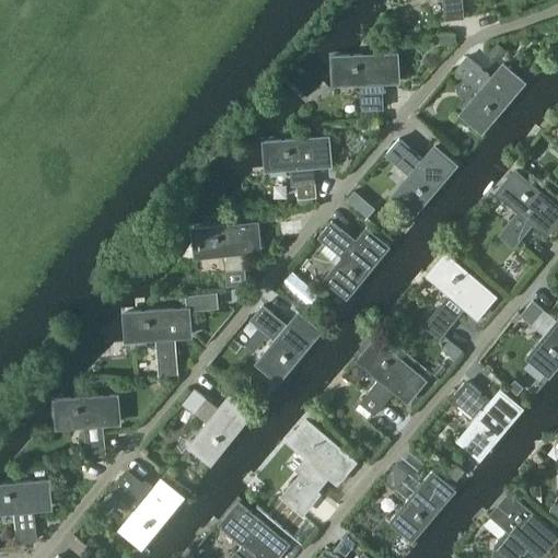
[(442,0),(444,21),(462,19),(460,0),(442,0)]
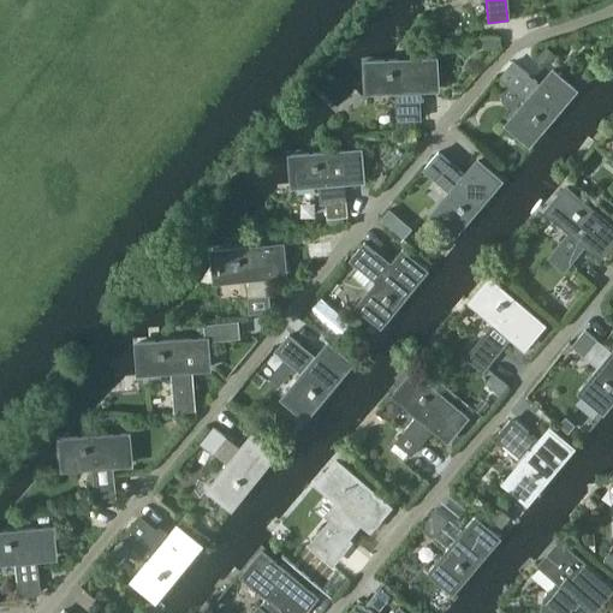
[(480,39),(481,52),(497,51),(495,37),(480,39)]
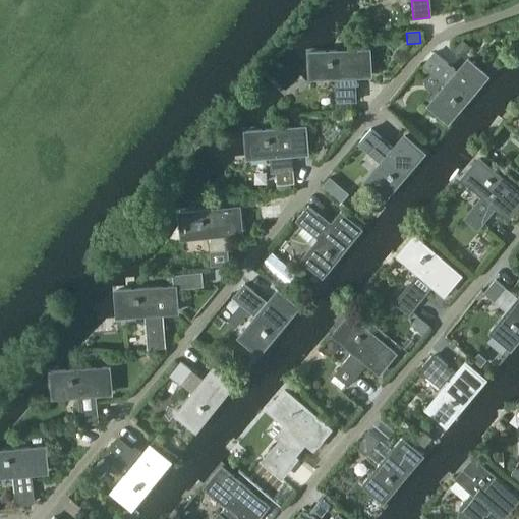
[(461,41),(453,51),(461,57),(469,48),(461,41)]
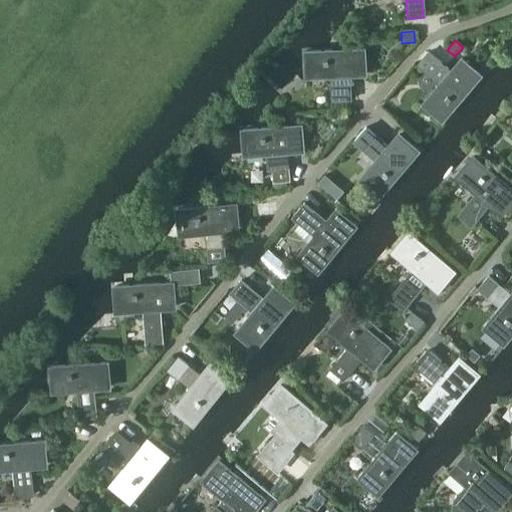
[(365,50),(303,53),(304,78),(367,74),(365,50)]
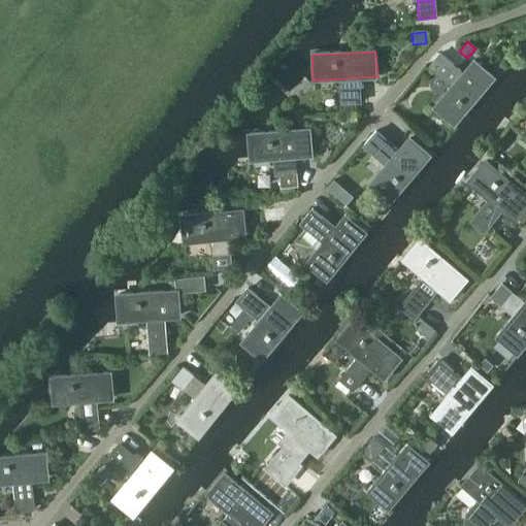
[(438,55),(427,68),(450,86),(451,88),(462,74),(460,72),(438,55)]
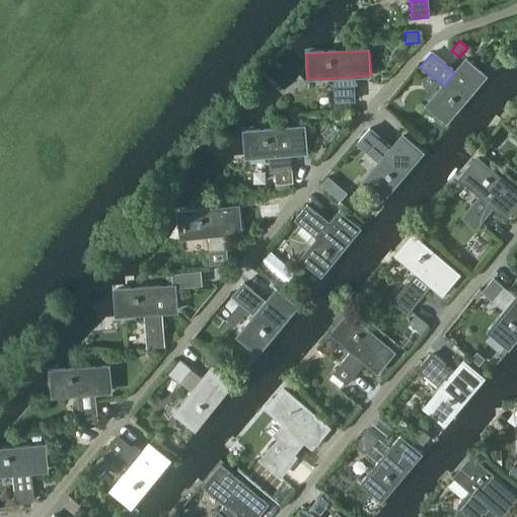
[(427,113),(452,133),(493,84),(467,64),(427,113)]
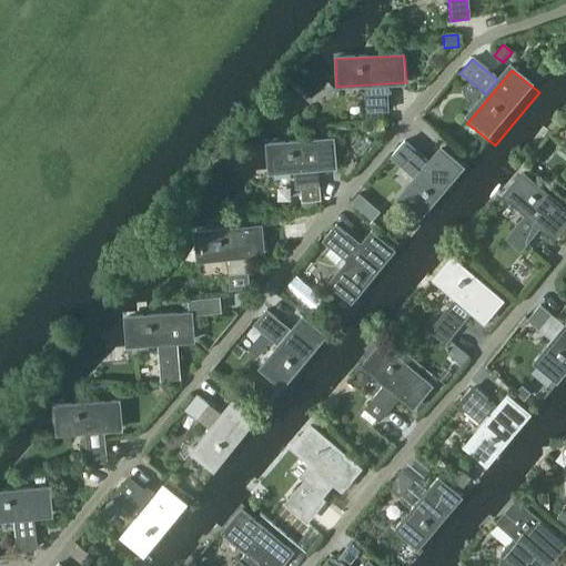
[(385,84),(365,86),(365,88),(366,112),(386,111),(385,88),(385,84)]
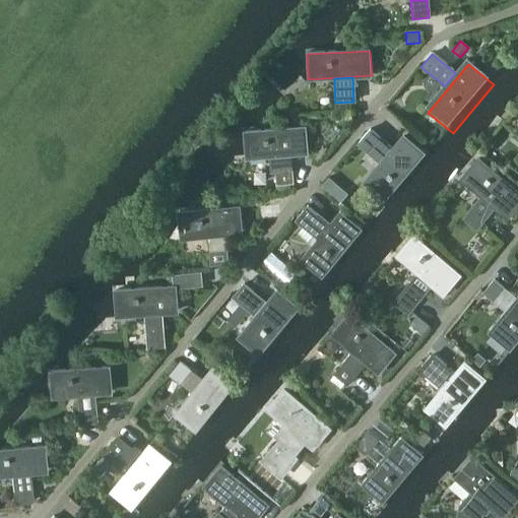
[(350,114),(334,114),(335,122),(350,122),(350,114)]
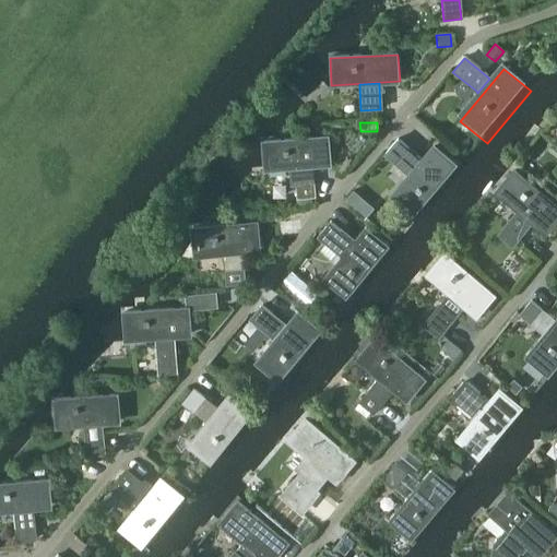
[(356,134),(345,145),(353,154),(365,142),(356,134)]
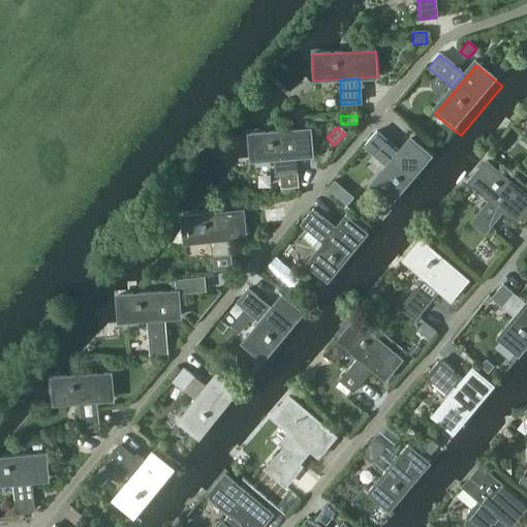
[(311,128),(247,133),(249,160),(313,154),(311,128)]
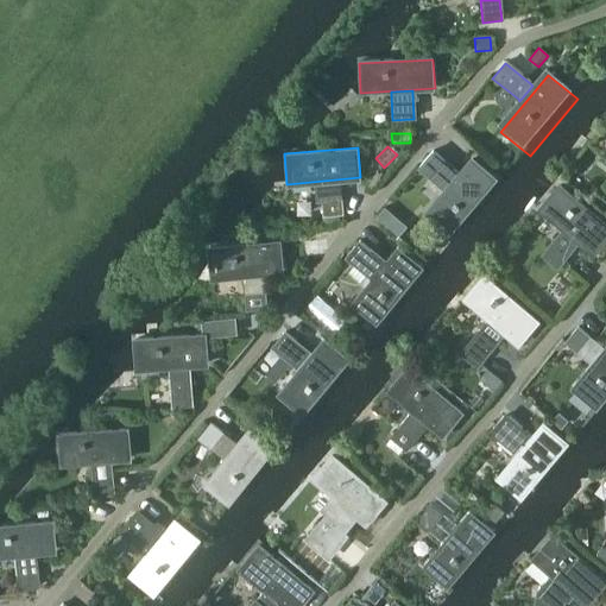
[(443,191),(458,174),(431,151),(416,169),(443,191)]
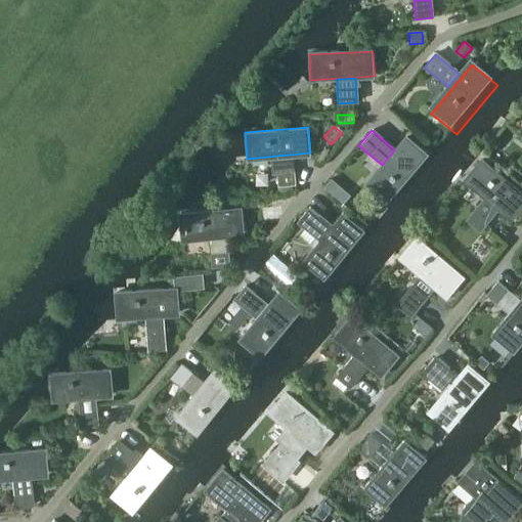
[(363,194),(389,215),(430,166),(404,145),(363,194)]
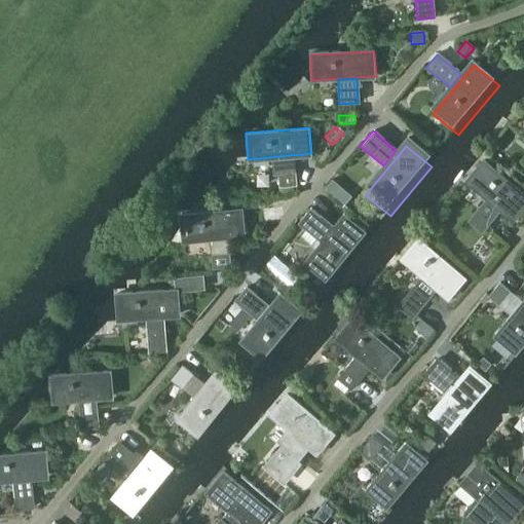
[(293,156),(275,157),(277,175),(278,187),(292,186),(295,186),(294,173),(293,156)]
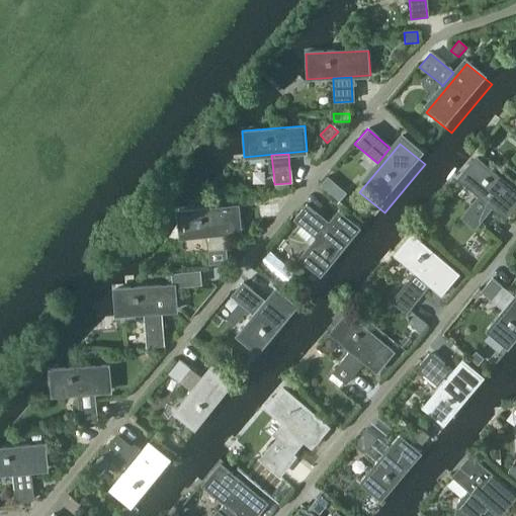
[(515,192),(476,162),(460,181),(505,215),(515,200),(515,192)]
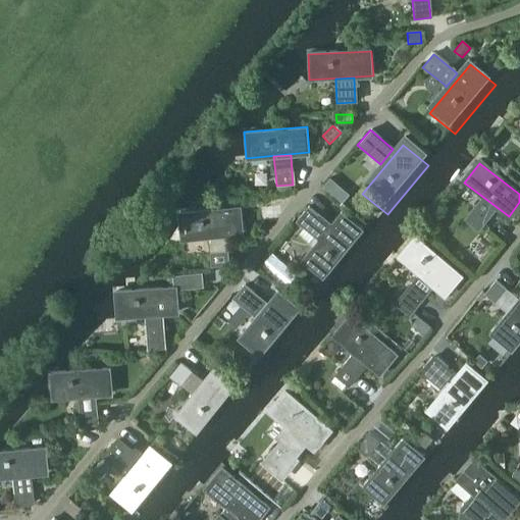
[(328,178),(321,187),(331,196),(339,187),(328,178)]
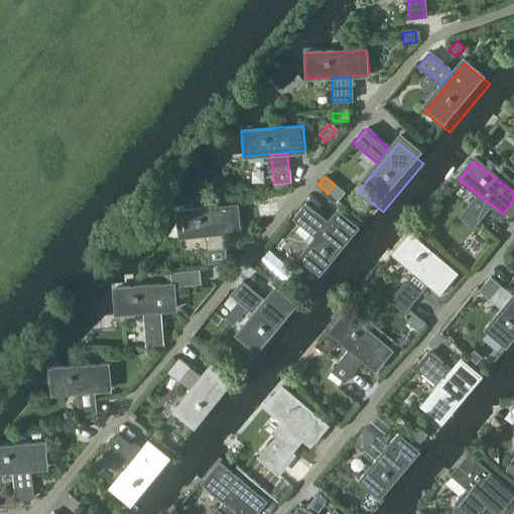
[(286,182),(273,183),(274,190),(287,189),(286,182)]
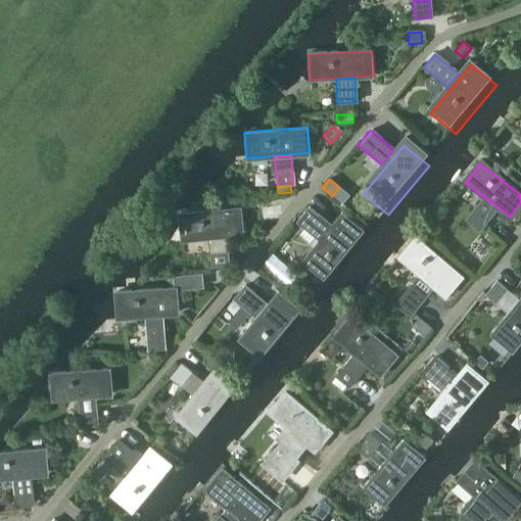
[(482,199),(465,221),(478,231),(495,210),(482,199)]
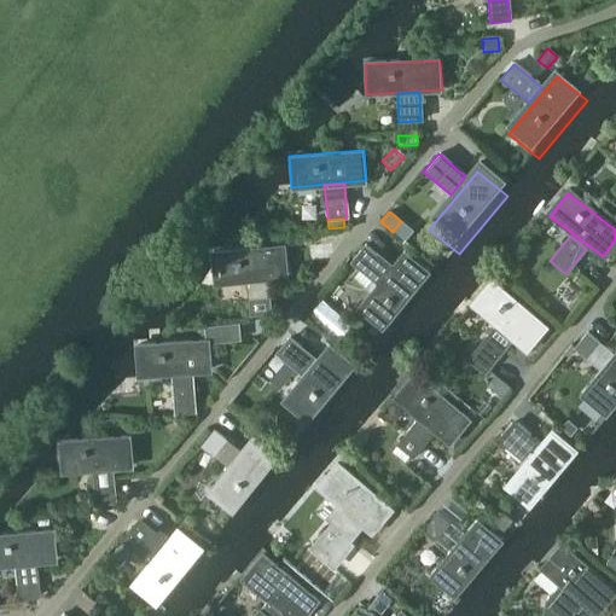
[(364,247),(350,262),(375,283),(377,285),(390,269),(388,267),(364,247)]
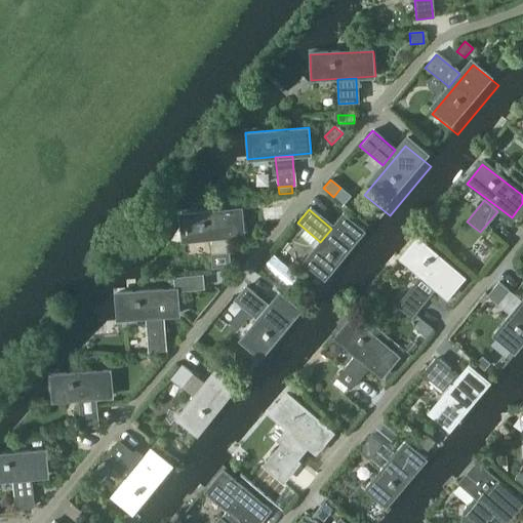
[(237,219),(173,225),(176,253),(240,248),(237,219)]
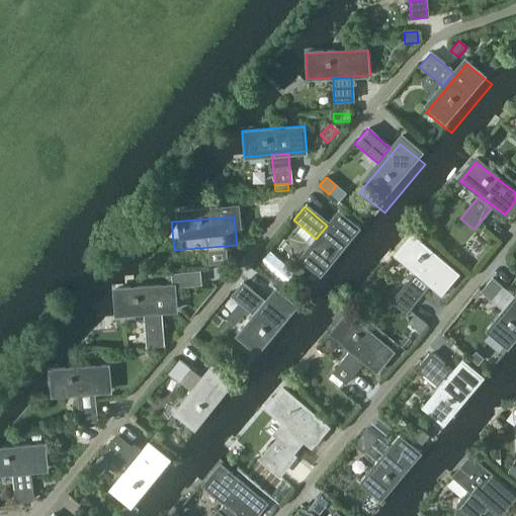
[(297,268),(323,288),(363,240),(338,220),(297,268)]
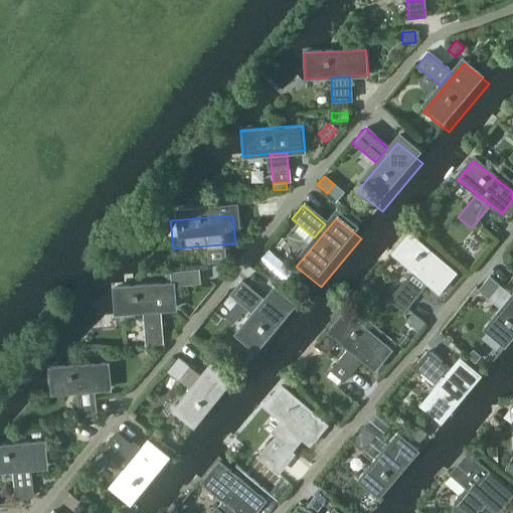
[(456,272),(409,233),(392,253),(439,292),(456,272)]
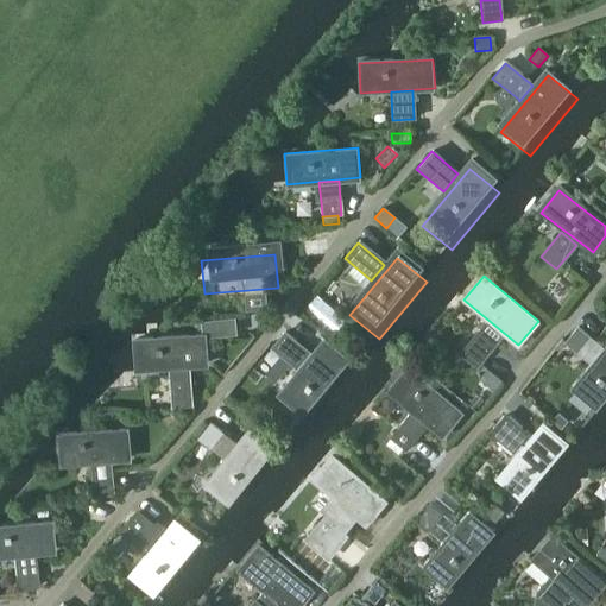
[(264,294),(244,296),(246,310),(265,309),(264,294)]
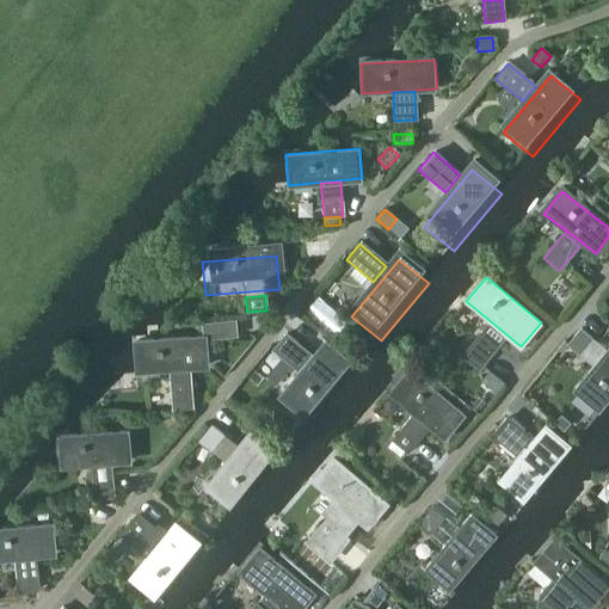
[(208,338),(239,334),(237,317),(205,320),(208,338)]
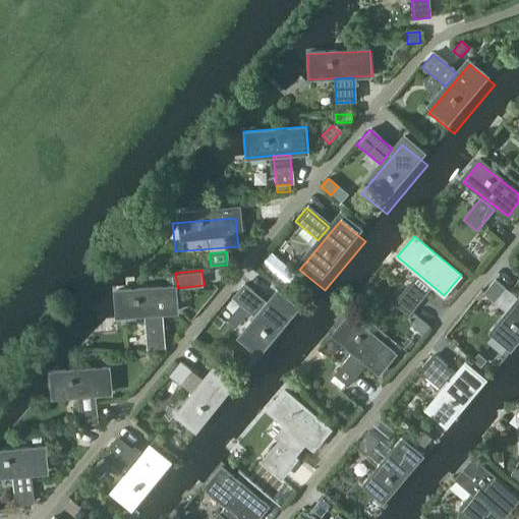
[(417,274),(393,303),(407,314),(430,286),(417,274)]
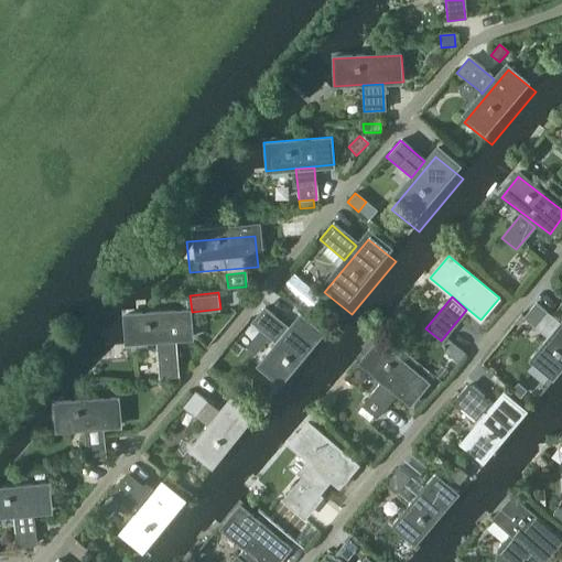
[(535,304),(523,319),(533,327),(546,313),(535,304)]
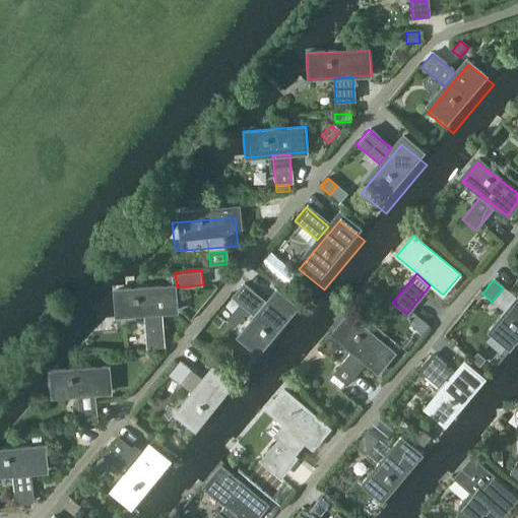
[(243,284),(232,298),(243,308),(254,317),(265,304),(254,294),(243,284)]
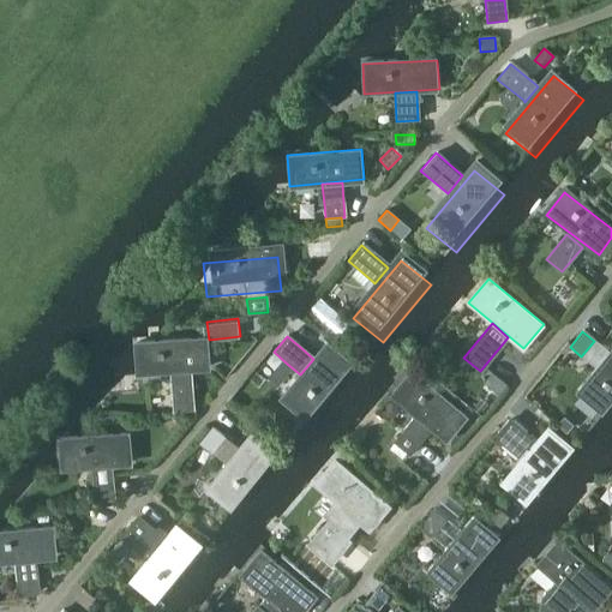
[(208,337),(133,342),(135,372),(210,367),(208,337)]
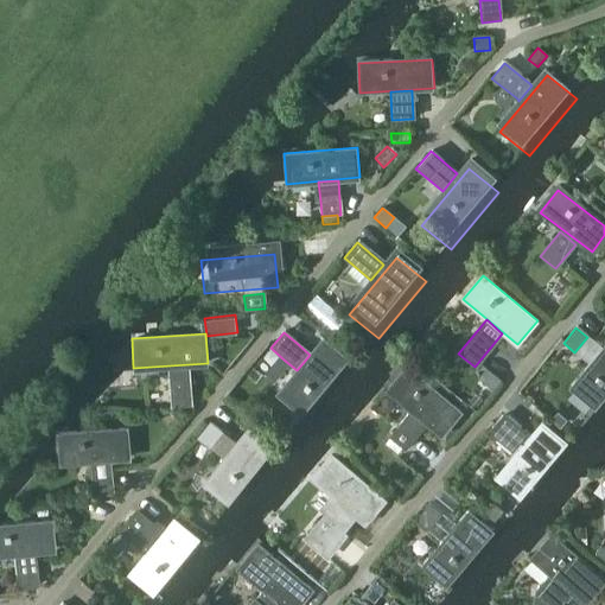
[(604,346),(566,393),(596,418),(604,406),(604,346)]
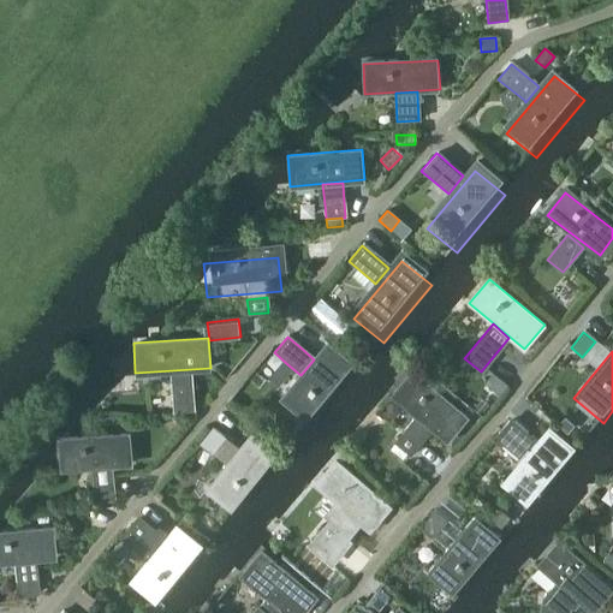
[(274,410),(303,435),(352,378),(322,352),(274,410)]
